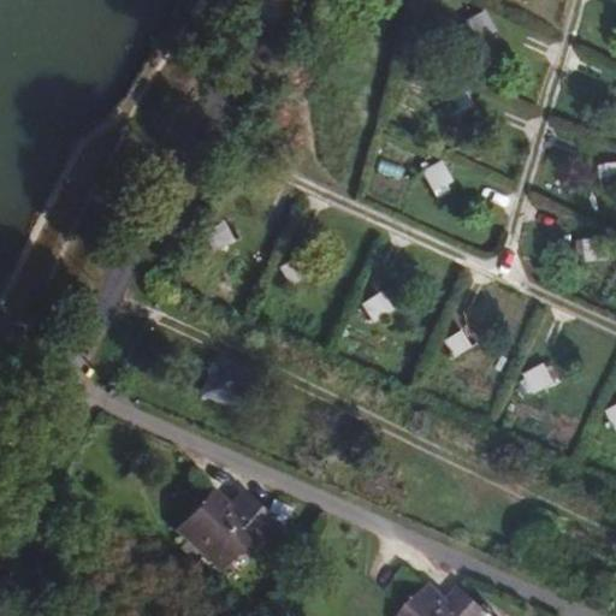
[(481,13),(465,24),(473,37),(490,25),(481,13)]
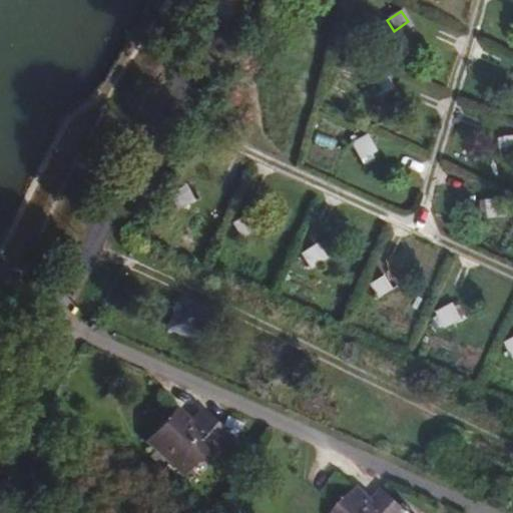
[(384,73),(368,82),(374,93),(390,84),(384,73)]
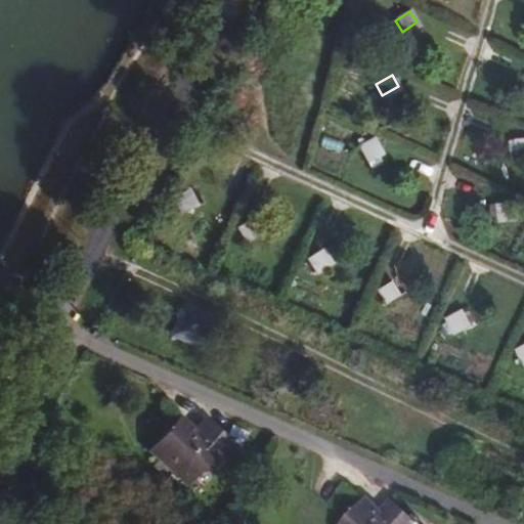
[(374,140),(358,148),(363,159),(379,150),(374,140)]
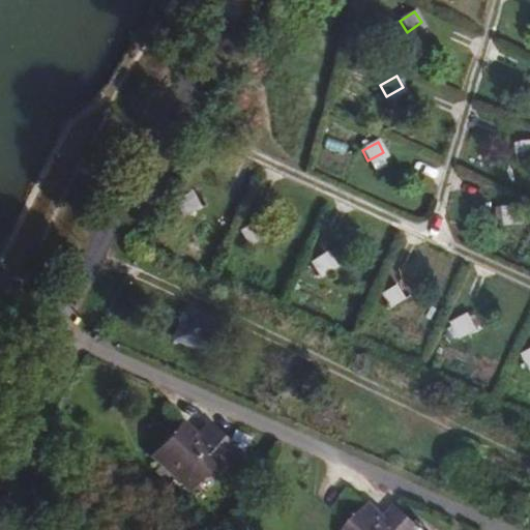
[(185,196),(175,202),(183,217),(194,211),(185,196)]
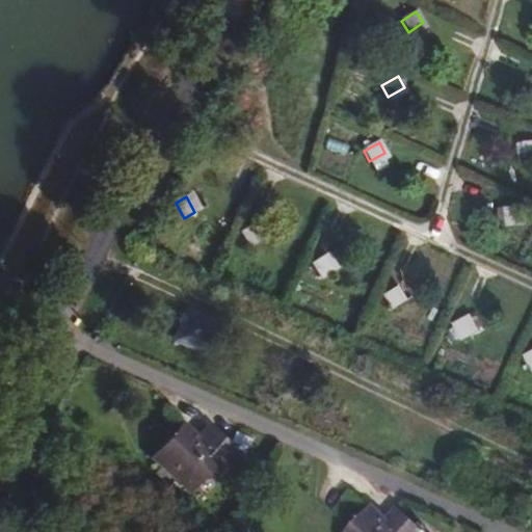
[(250,225),(239,233),(250,248),(261,241),(250,225)]
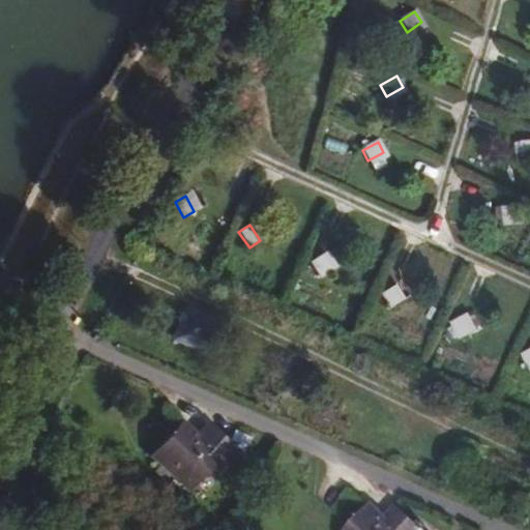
[(318,256),(308,263),(320,278),(330,269),(318,256)]
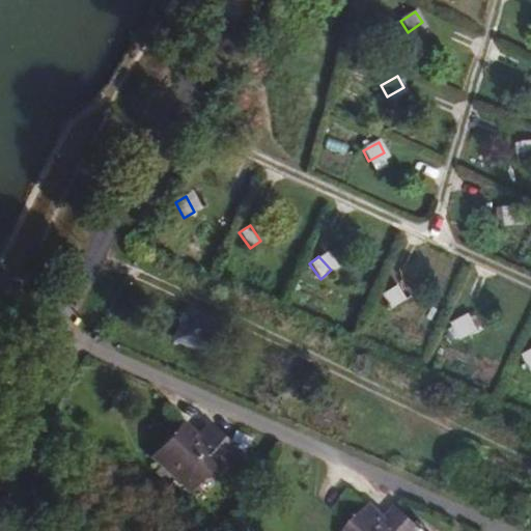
[(391,287),(381,294),(392,310),(401,304),(391,287)]
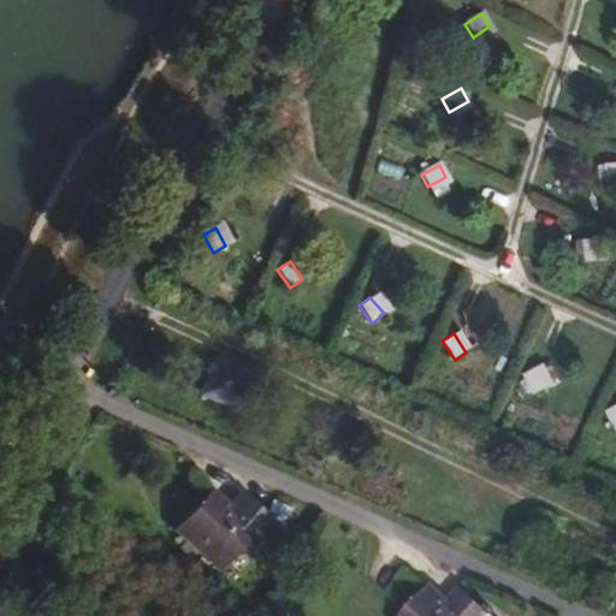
[(217,360),(201,391),(231,406),(247,374),(217,360)]
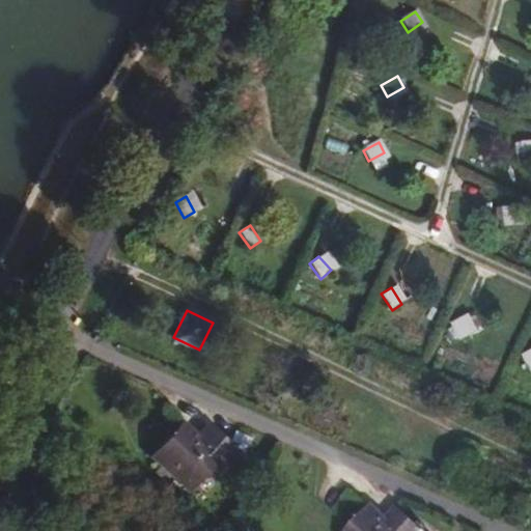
[(464,318),(452,324),(460,340),(473,335),(464,318)]
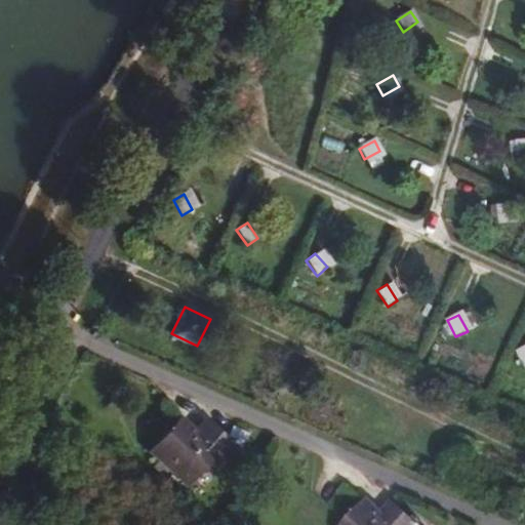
[(198,434),(213,419),(208,415),(194,429),(198,434)]
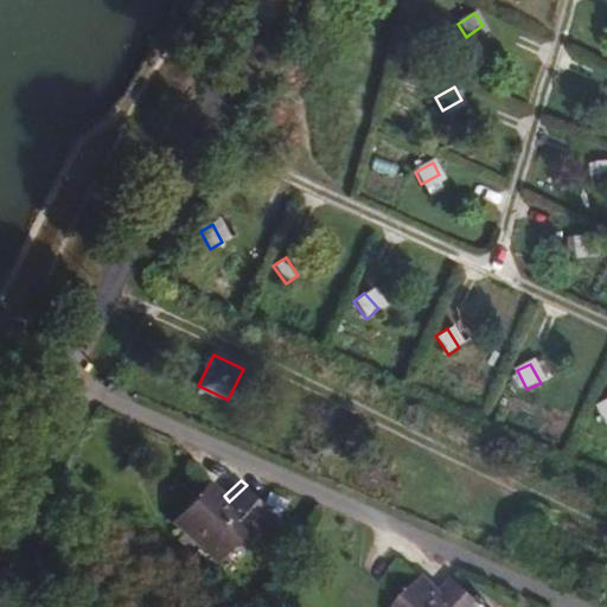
[(276,516),(247,485),(229,502),(224,496),(209,481),(176,515),(215,555),(250,519),(262,530),(276,516)]
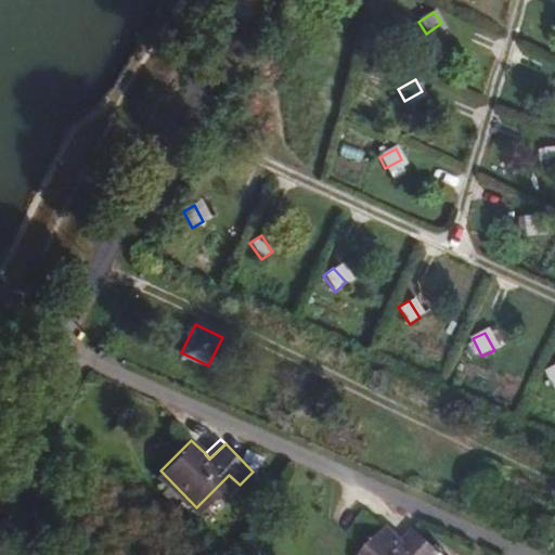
[(410,551),(404,545),(389,530),(363,554),(441,554),(423,537),(410,551)]
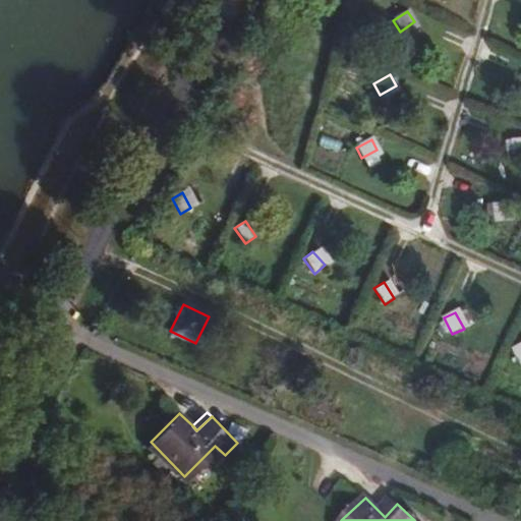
[(392,499),(380,512),(385,517),(397,504),(392,499)]
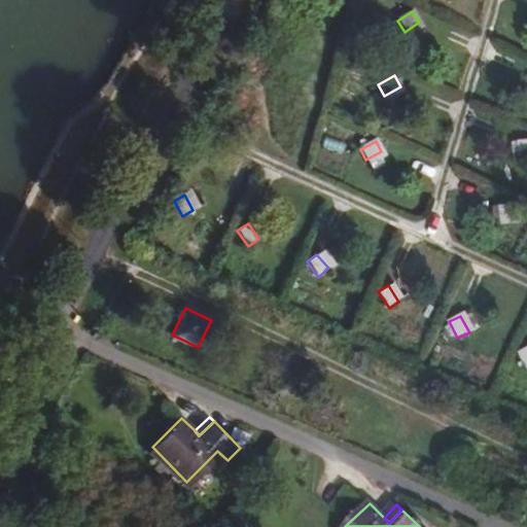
All buildings are outlined.
